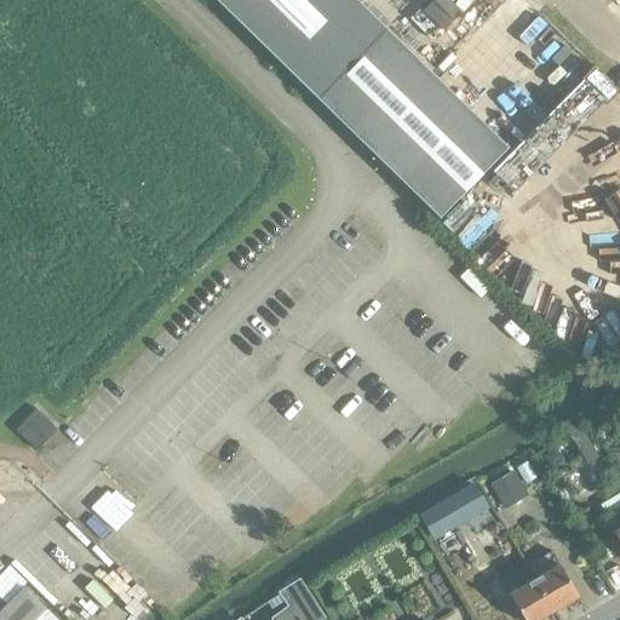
[(488,130),(355,0),(216,0),(440,218),(507,148),(509,150),(522,136),(501,115),(488,130)]
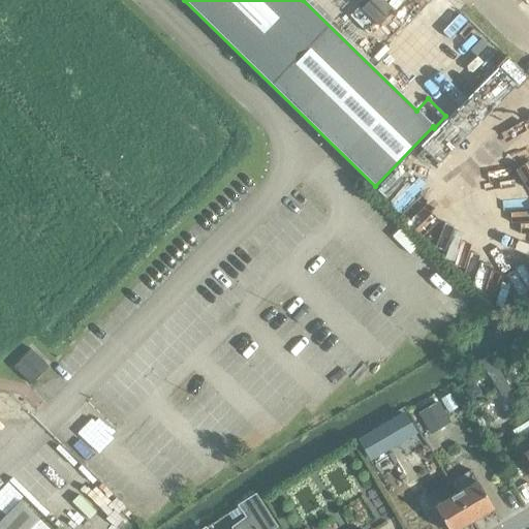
[(496,363),(485,370),(498,393),(509,386),(496,363)]
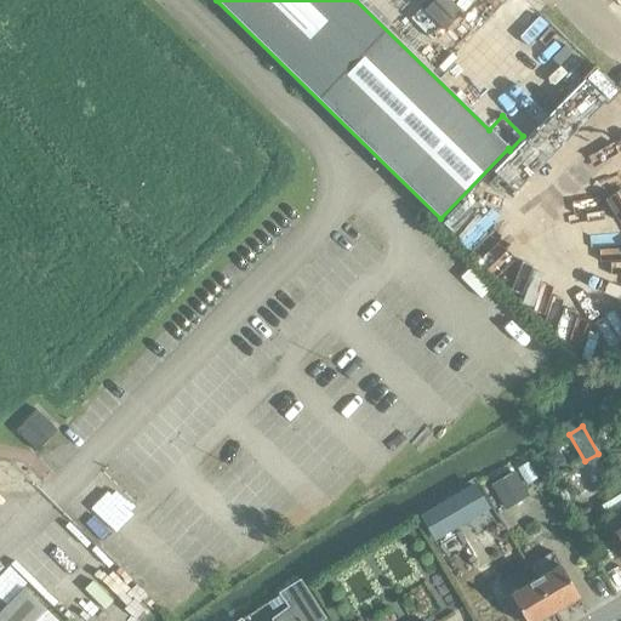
[(557,450),(545,459),(552,471),(564,462),(557,450)]
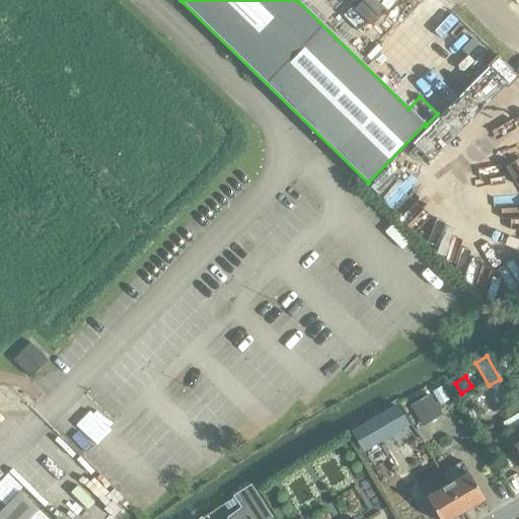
[(441,387),(433,391),(440,405),(448,401),(441,387)]
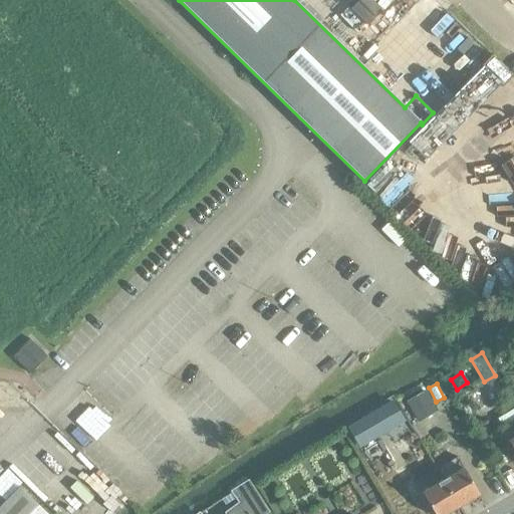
[(426,390),(406,402),(418,422),(438,411),(426,390)]
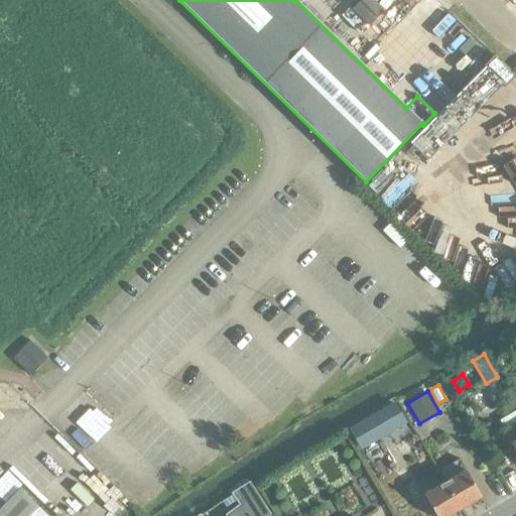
[(395,401),(349,428),(361,449),(407,422),(395,401)]
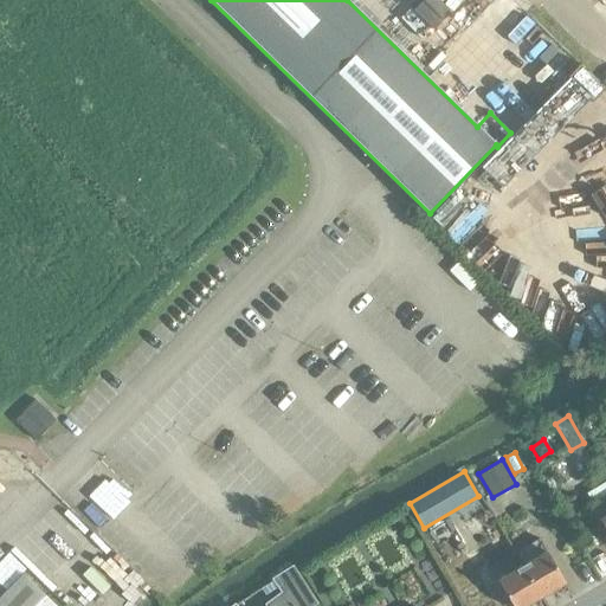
[(605,529),(605,498),(592,507),(605,529)]
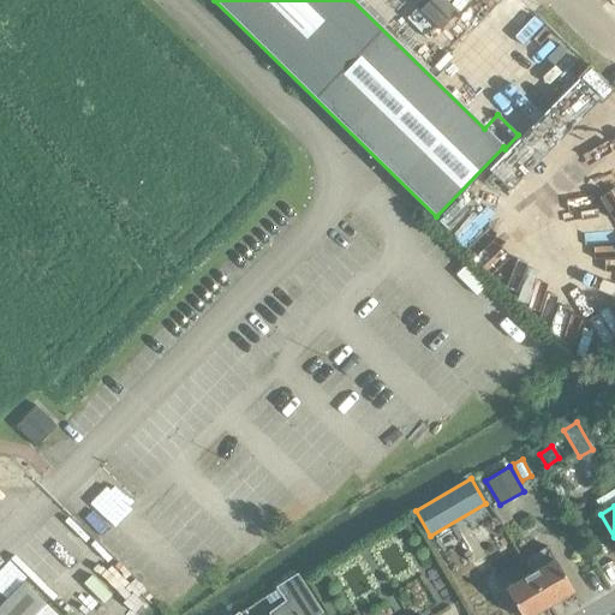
[(523,562),(530,575),(549,607),(573,592),(547,547),(523,562)]
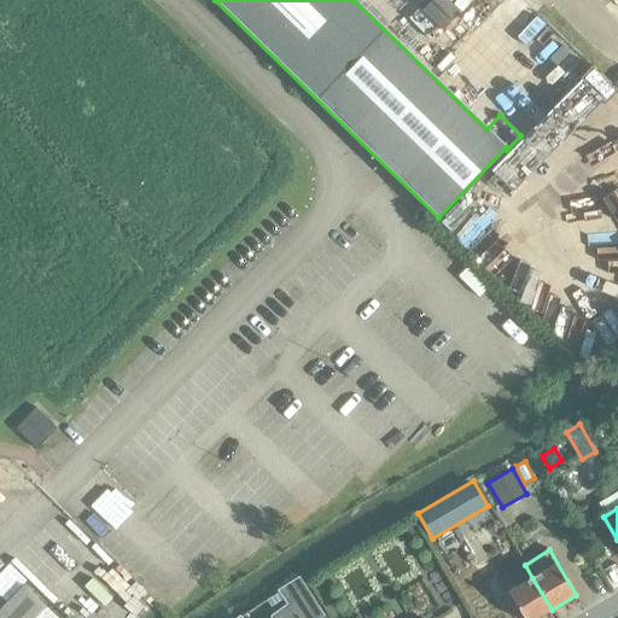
[(320,617),(324,617),(298,578),(279,592),(289,605),(272,617),(320,617)]
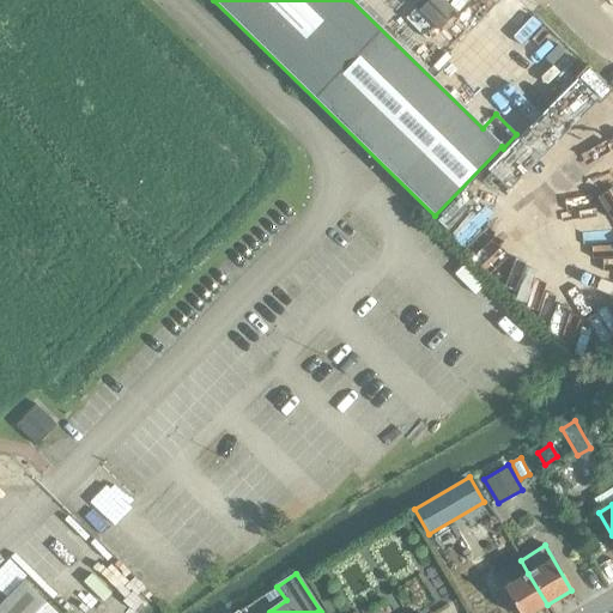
[(519,612),(532,612),(547,605),(528,574),(504,588),(519,612)]
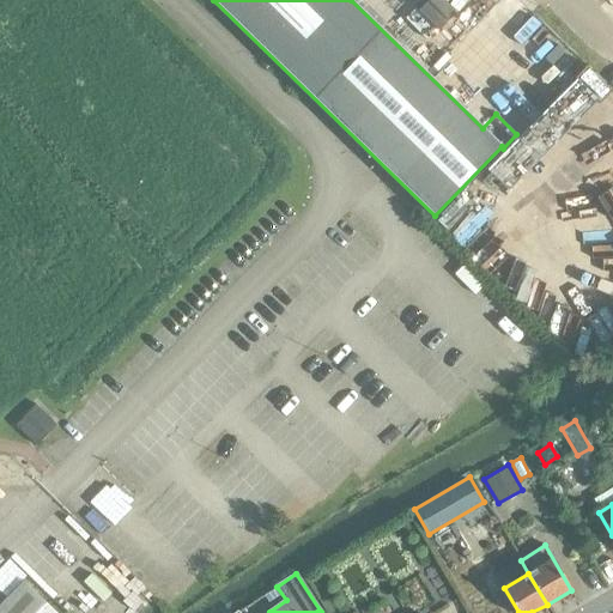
[(58,612),(24,581),(0,605),(0,612),(58,612)]
